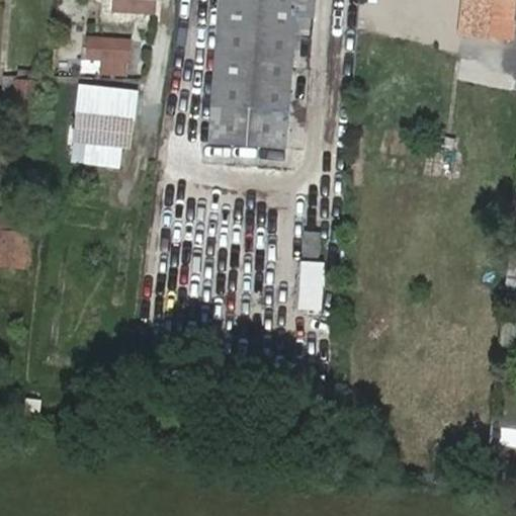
[(217,0),(207,140),(281,145),(286,81),(302,83),(303,64),(287,62),(289,33),(308,34),(310,16),(291,15),(291,0),(217,0)]
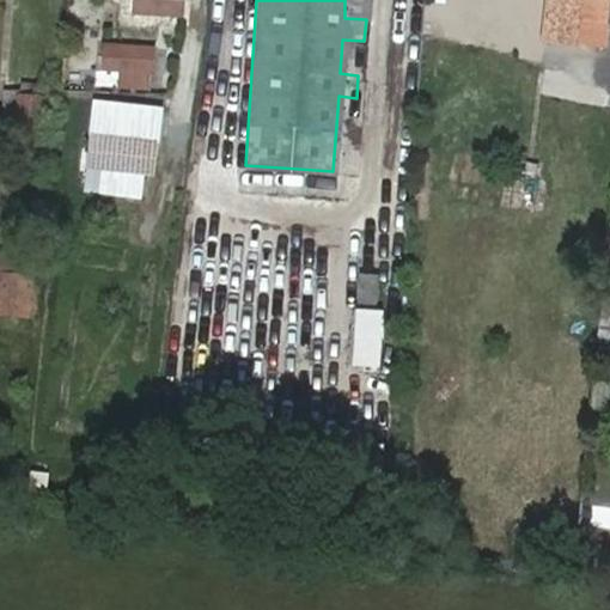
[(345,0),(345,18),(366,19),(371,20),(372,0),(345,0)]
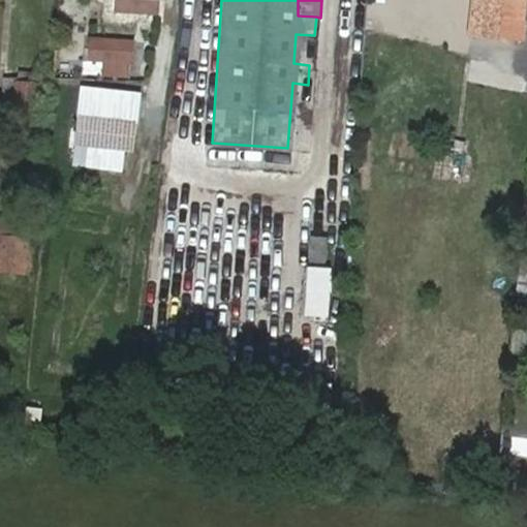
[(470,0),(467,34),(526,40),(526,0),(470,0)]
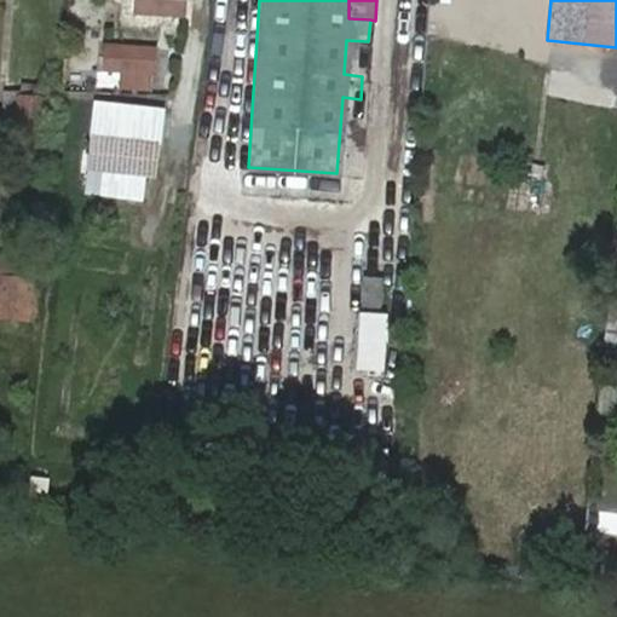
[(121,69),(121,86),(157,87),(160,42),(103,39),(101,68),(121,69)]
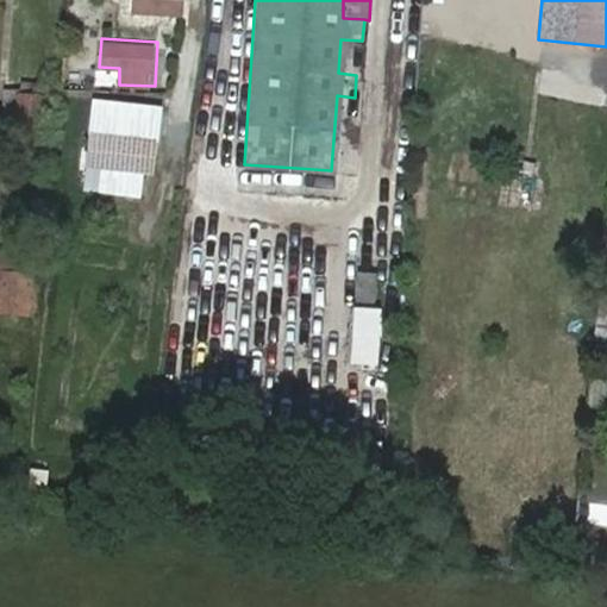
[(36,145),(42,98),(19,95),(13,142),(36,145)]
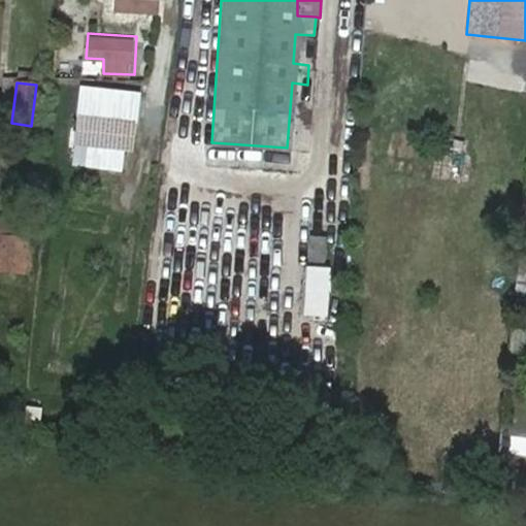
[(134,121),(135,121),(137,92),(79,87),(77,113),(134,121)]
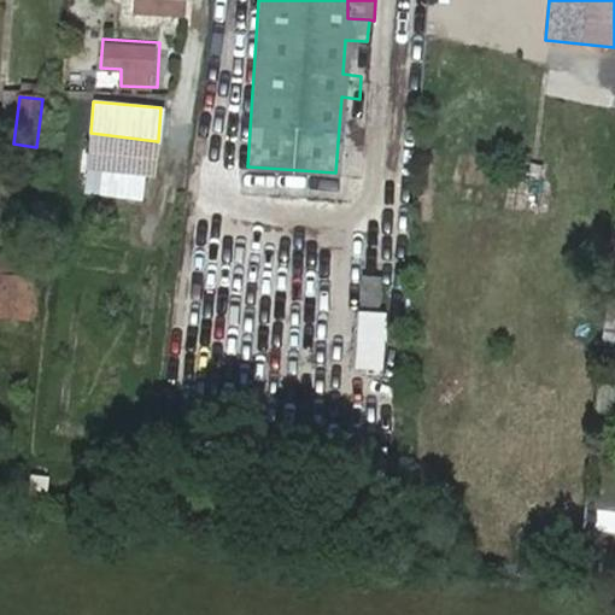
[(157,141),(91,133),(85,169),(107,171),(144,175),(154,177),(157,141)]
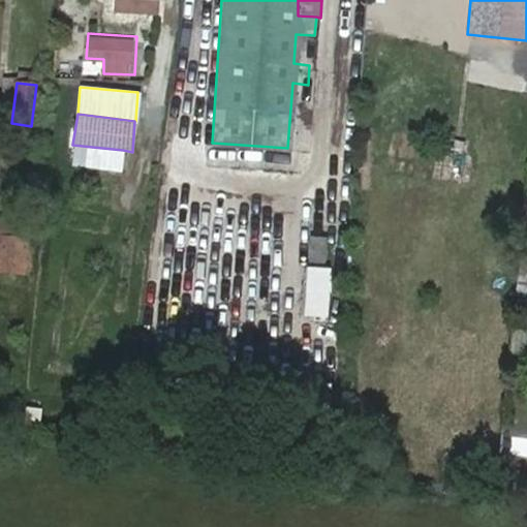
[(123,150),(92,147),(89,166),(121,169),(123,150)]
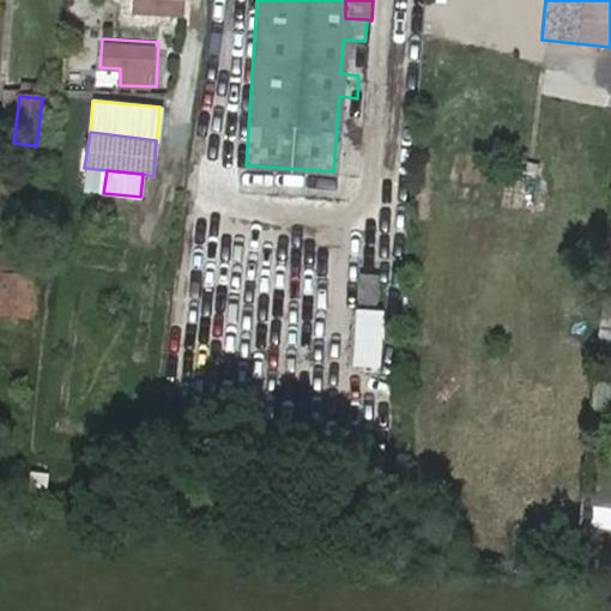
[(14,254),(0,253),(0,313),(29,316),(31,273),(13,272),(14,254)]
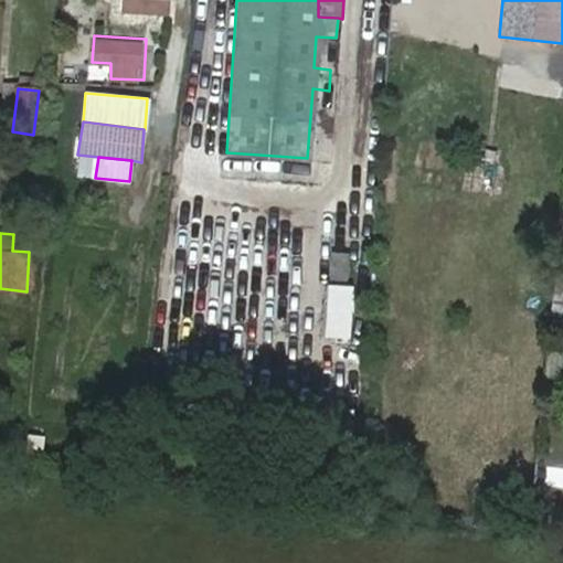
[(348,253),(329,251),(328,278),(346,279),(348,253)]
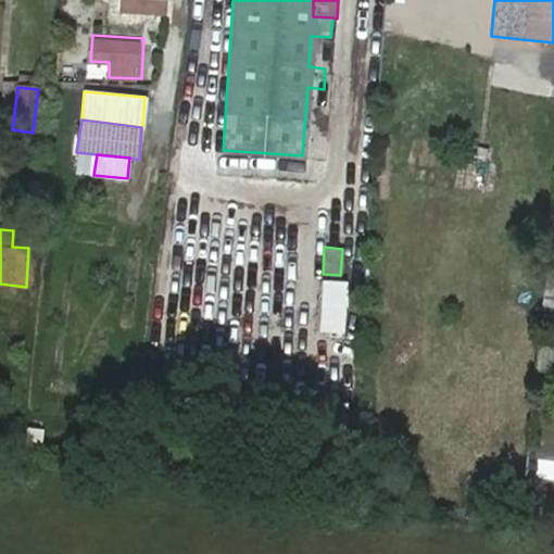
[(553,259),(545,257),(543,278),(538,324),(553,324),(553,259)]
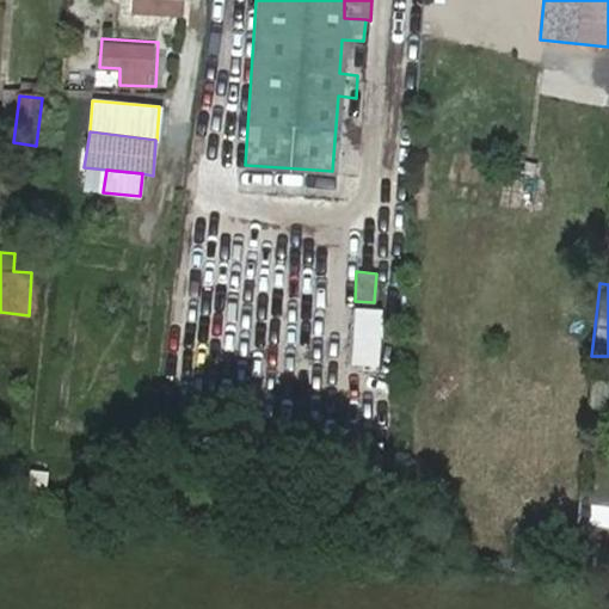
[(381,365),(385,308),(349,307),(346,363),(381,365)]
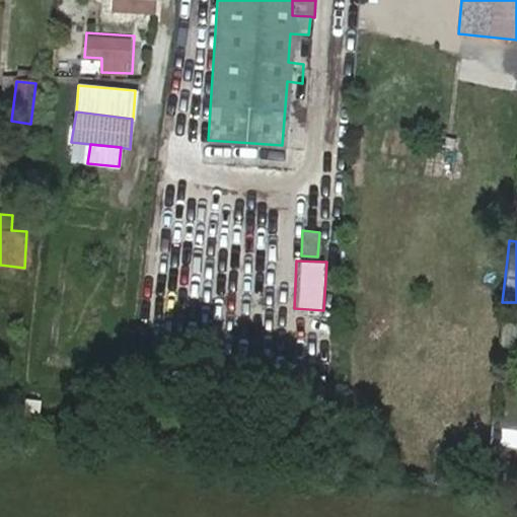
[(516,342),(516,324),(498,324),(498,342),(516,342)]
